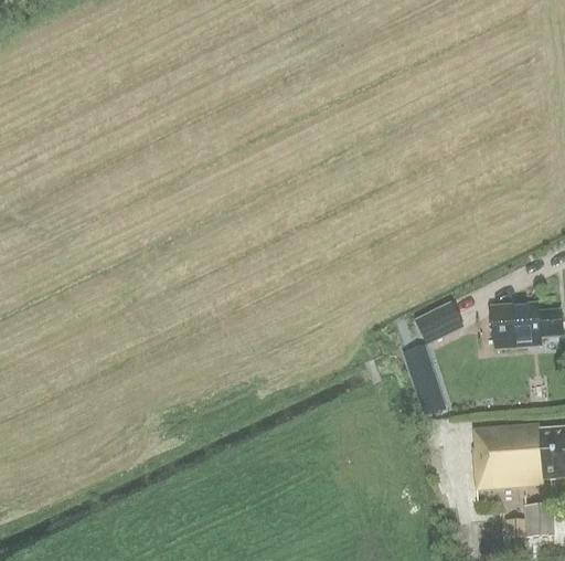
[(450,300),(449,298),(413,315),(424,339),(460,321),(457,316),(450,300)]
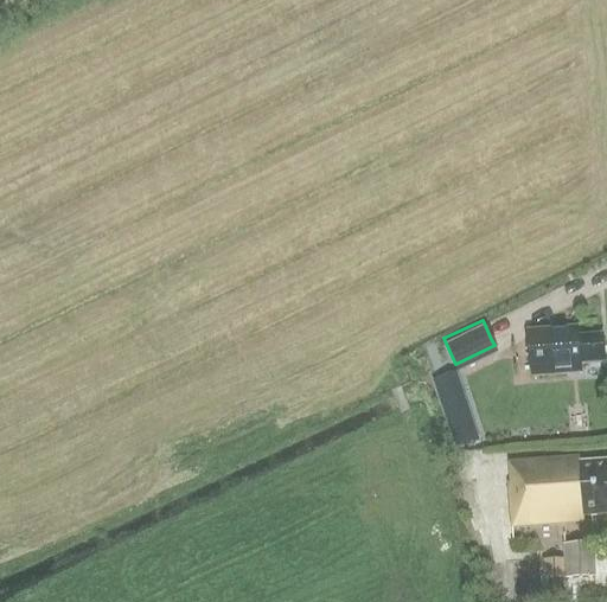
[(605,358),(602,331),(566,334),(564,325),(529,327),(532,373),(582,369),(581,359),(605,358)]
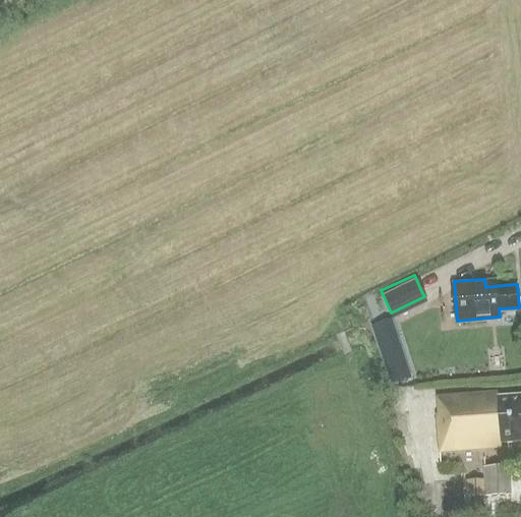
[(393,319),(372,326),(391,383),(412,377),(393,319)]
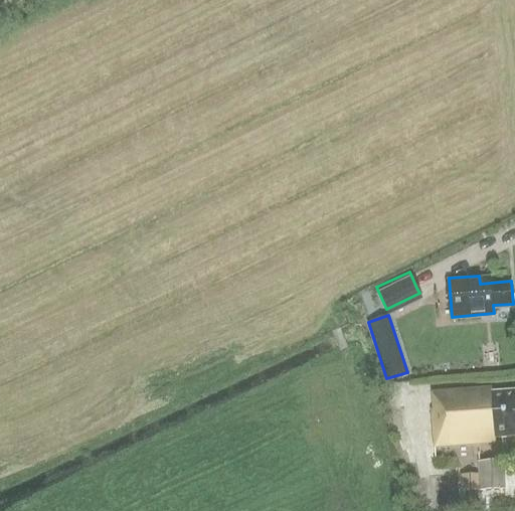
[(496,436),(514,434),(514,387),(492,390),(492,386),(433,391),(435,406),(432,406),(436,445),(496,440),(496,436)]
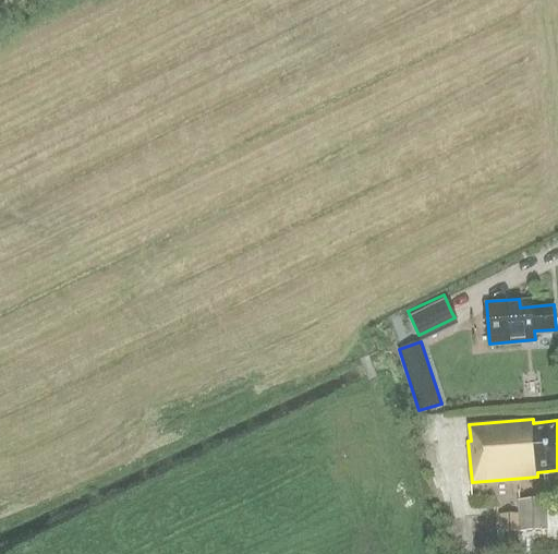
[(519,497),(519,512),(500,513),(500,530),(548,528),(546,496),(519,497)]
